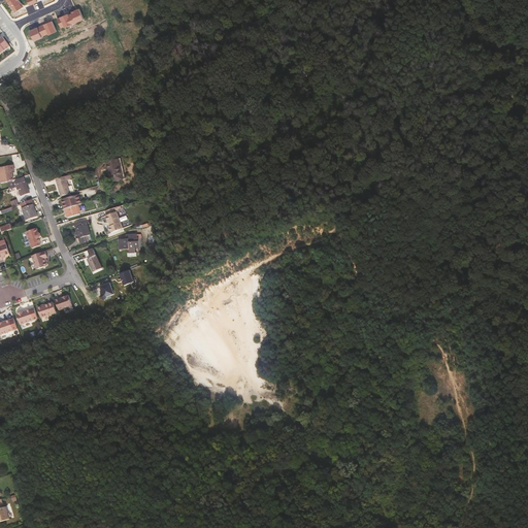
[(7,0),(9,2),(17,12),(24,7),(21,3),(22,3),(20,0),(7,0)]
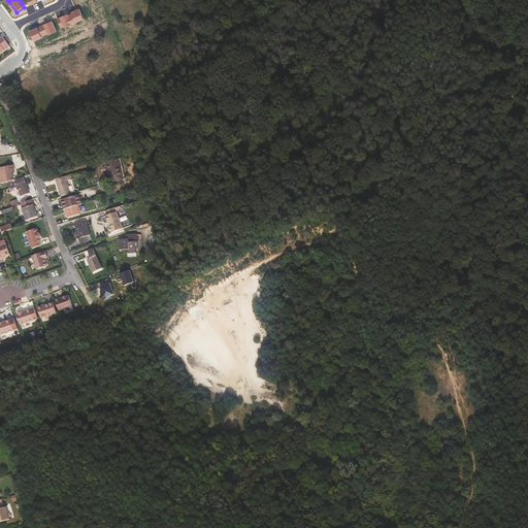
[(60,34),(85,27),(83,20),(58,27),(60,34)]
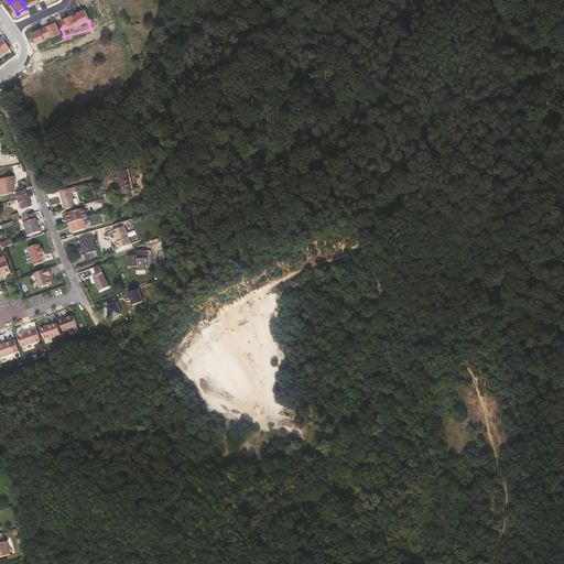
[(0,57),(11,50),(3,40),(0,42),(0,41),(0,57)]
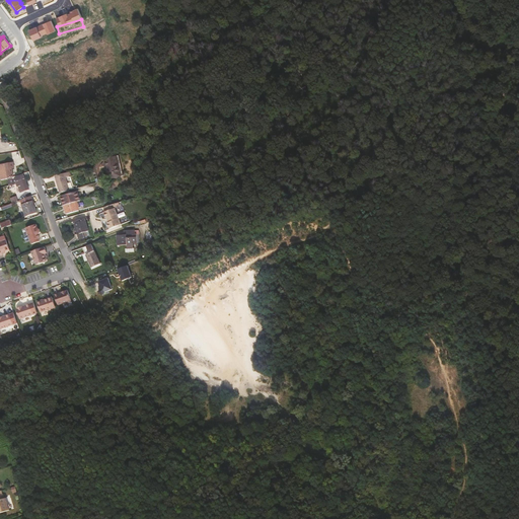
[(102,159),(103,159),(107,175),(120,172),(116,156),(102,159)]
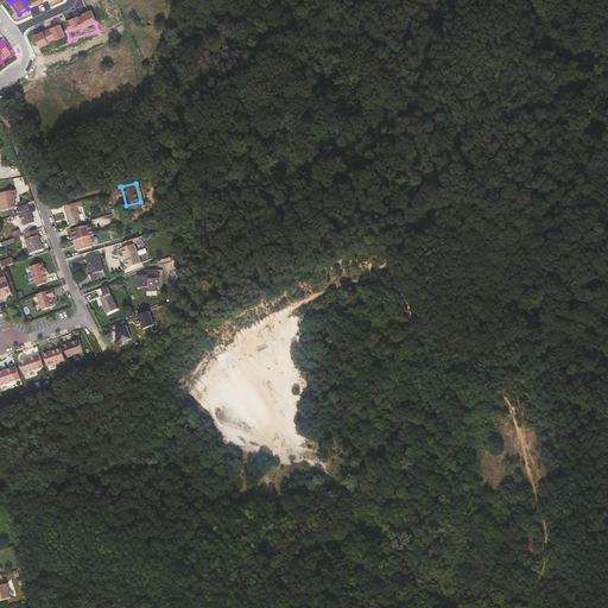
[(10,209),(16,207),(14,197),(16,196),(16,190),(6,191),(10,208),(10,209)]
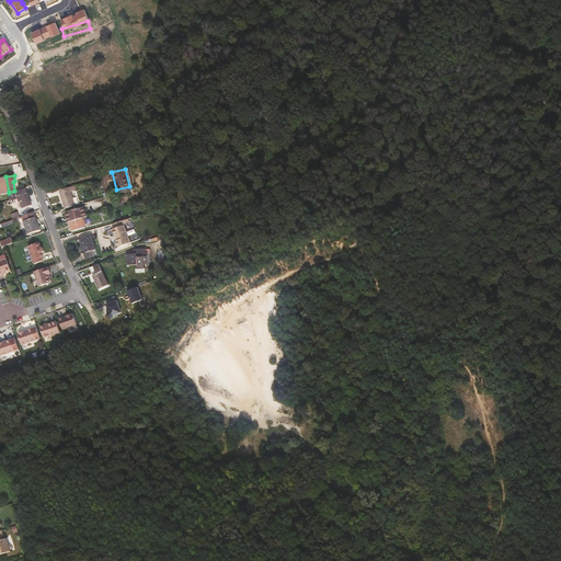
[(65,208),(76,206),(71,191),(76,190),(75,186),(59,190),(65,208)]
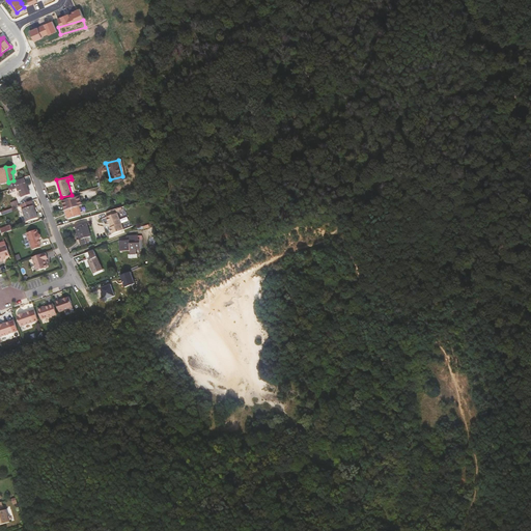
[(24,179),(16,182),(21,197),(29,194),(24,179)]
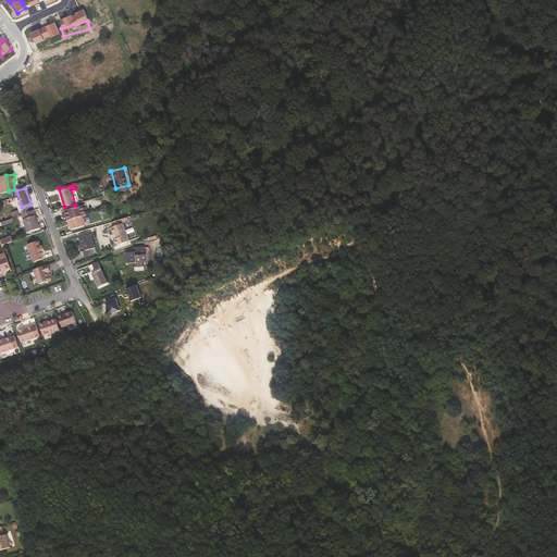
[(82,217),(86,215),(84,206),(65,210),(67,220),(82,217)]
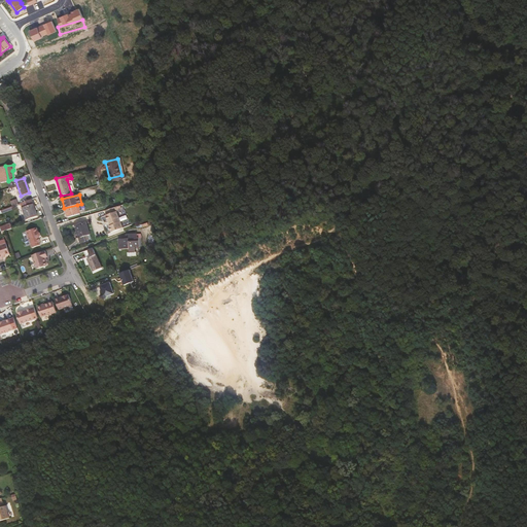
[(35,209),(33,205),(23,208),(26,219),(37,216),(35,209)]
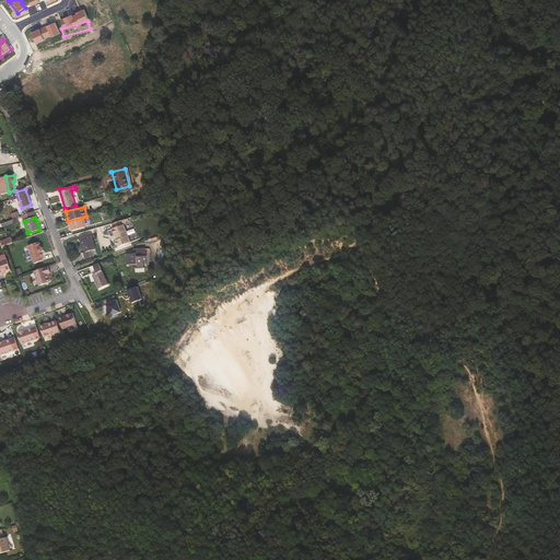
[(85,228),(82,218),(68,221),(66,222),(69,229),(71,228),(72,231),(85,228)]
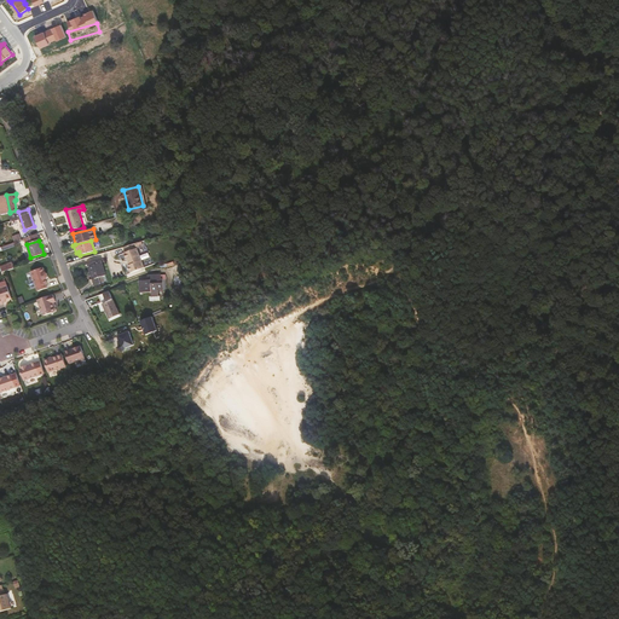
[(137,249),(123,254),(126,261),(127,260),(129,266),(127,266),(129,275),(143,270),(137,249)]
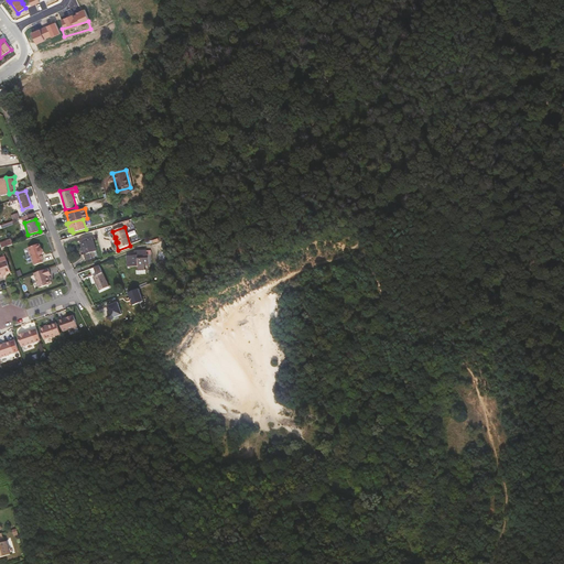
[(80,240),(85,255),(82,255),(84,261),(91,258),(90,253),(93,253),(91,249),(95,248),(91,237),(80,240)]
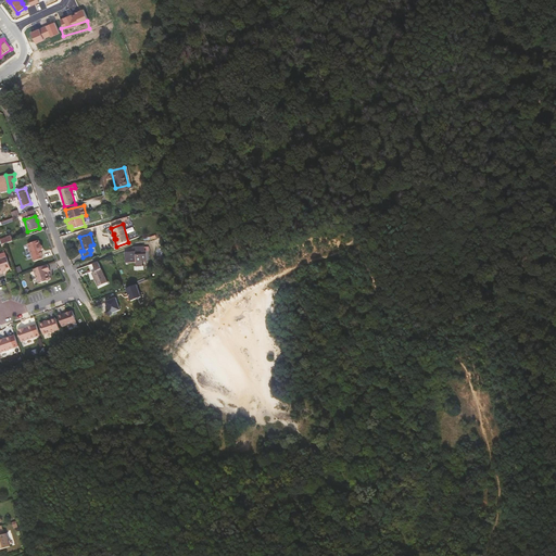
[(0,240),(2,244),(5,243),(12,241),(10,236),(0,240)]
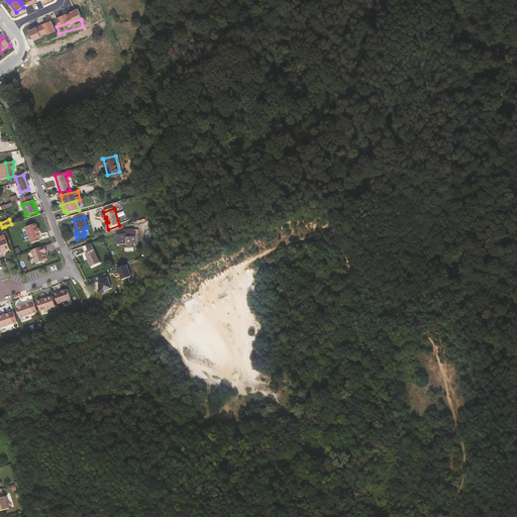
[(35,224),(25,227),(30,246),(40,243),(36,234),(38,233),(39,231),(38,228),(37,228),(35,224)]
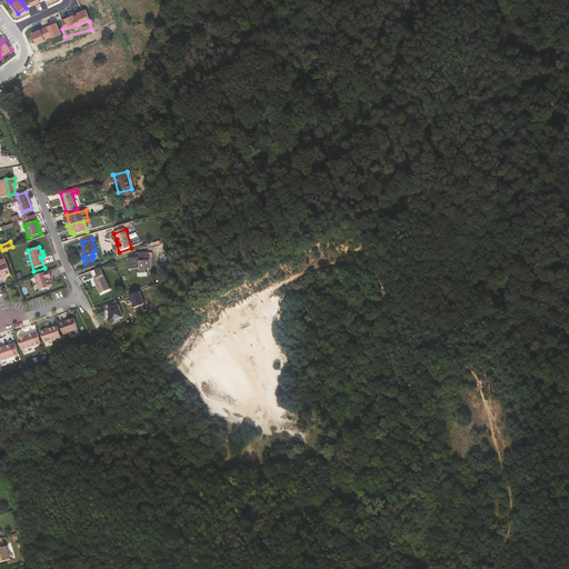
[(146,267),(150,267),(150,257),(148,257),(148,252),(140,252),(140,258),(129,258),(129,269),(138,269),(140,268),(140,272),(146,272),(146,267)]
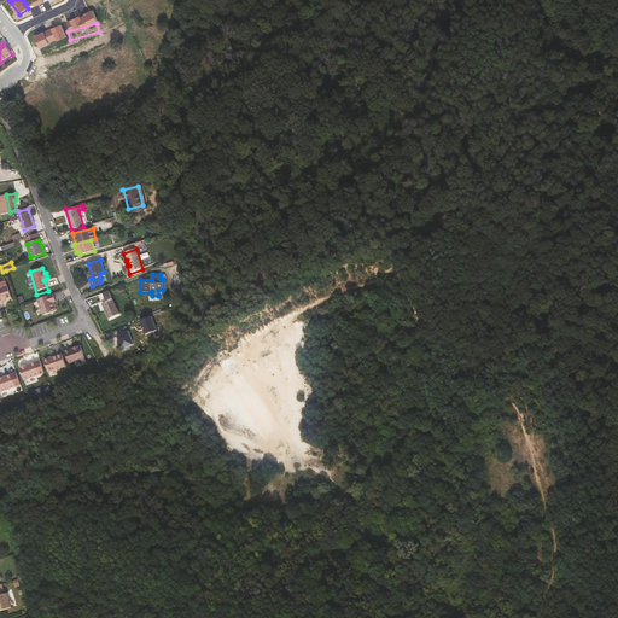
[(6,283),(0,285),(0,304),(3,303),(3,302),(3,301),(5,299),(11,297),(6,283)]
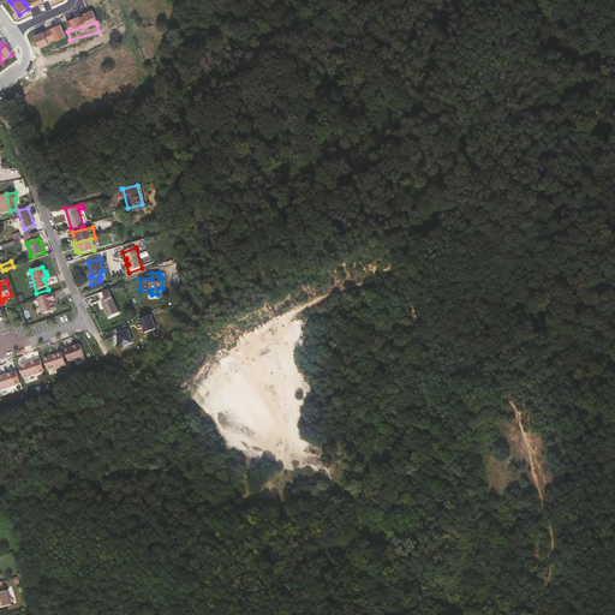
[(108,290),(97,293),(101,302),(102,302),(109,316),(119,312),(108,290)]
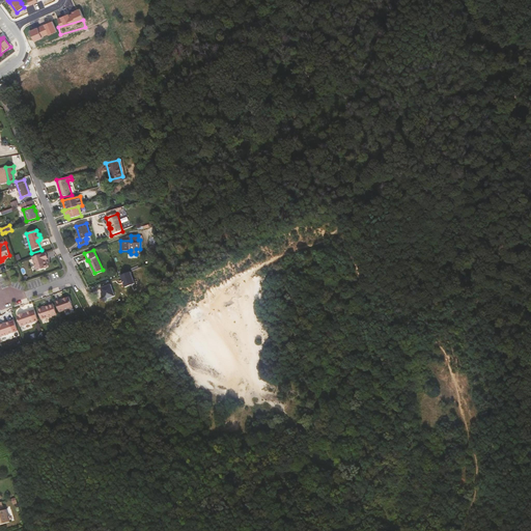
[(49,258),(47,252),(33,256),(37,271),(48,267),(47,263),(46,259),(47,258),(49,258)]
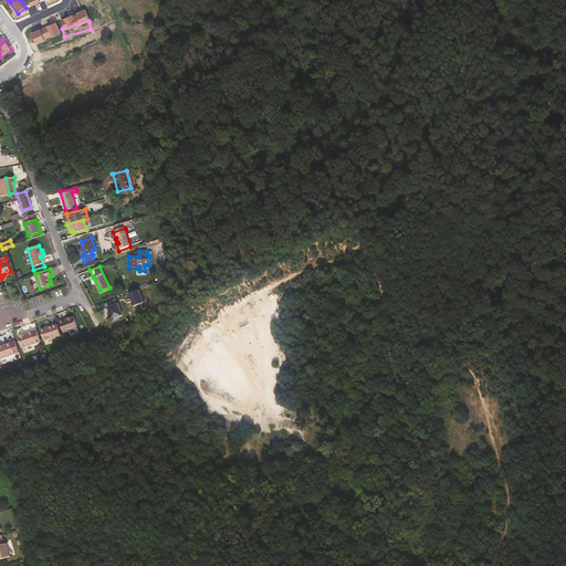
[(139,290),(129,294),(134,306),(145,302),(139,290)]
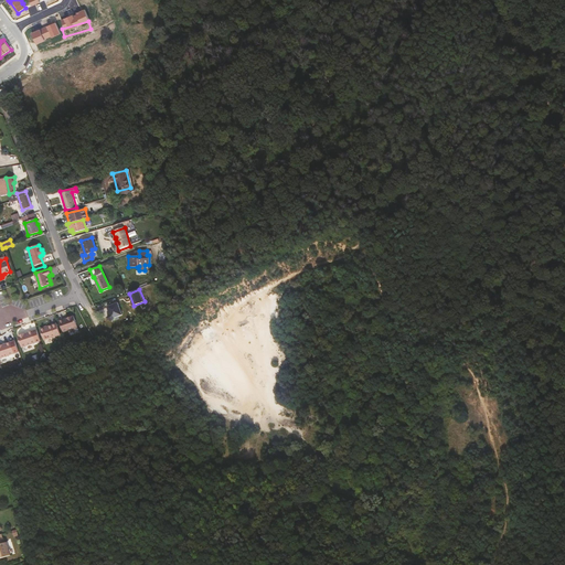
[(123,315),(118,302),(107,307),(110,313),(108,318),(113,321),(115,318),(123,315)]
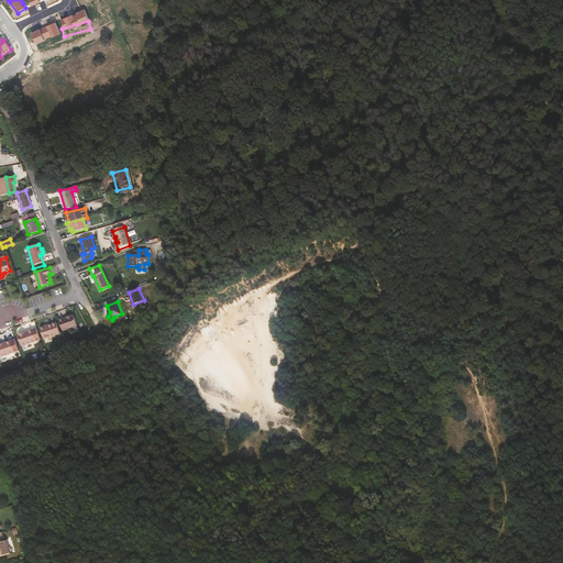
[(74,315),(59,320),(64,331),(77,326),(74,315)]
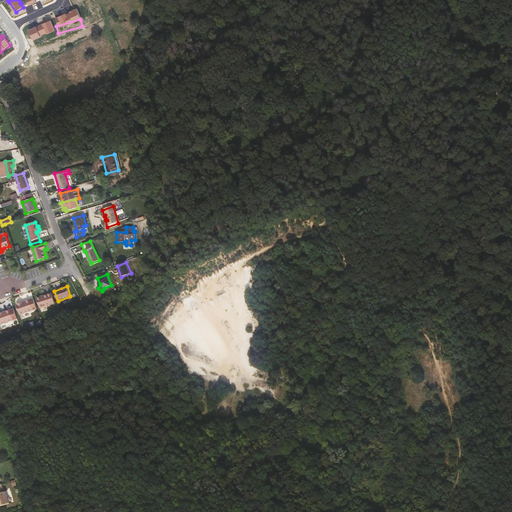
[(52,293),(37,298),(38,301),(39,302),(41,308),(55,303),(52,293)]
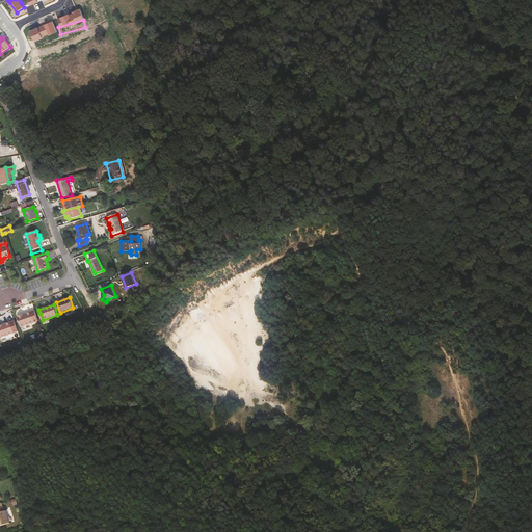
[(38,321),(35,311),(18,317),(21,327),(38,321)]
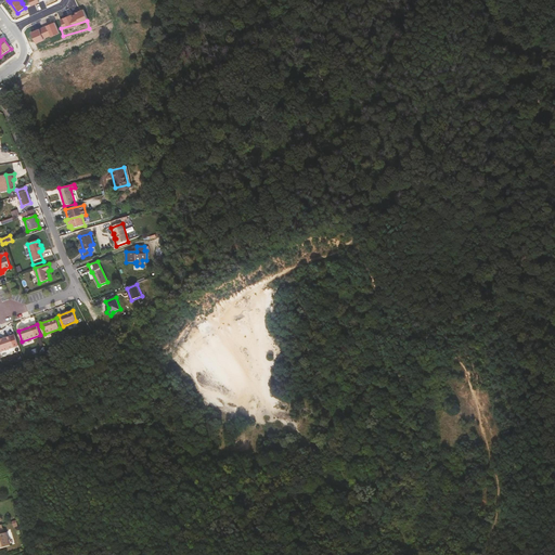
[(3,339),(0,340),(0,352),(15,347),(12,338),(11,336),(3,339)]
